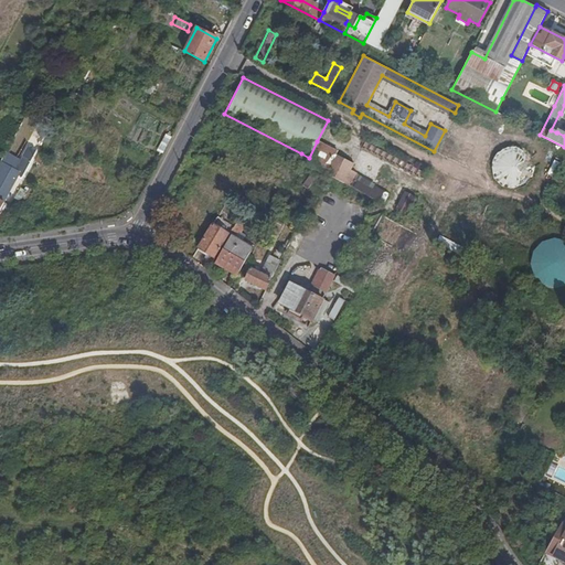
[(301,153),(298,160),(342,183),(348,171),(352,163),(334,155),(336,151),(317,141),(309,158),(301,153)]
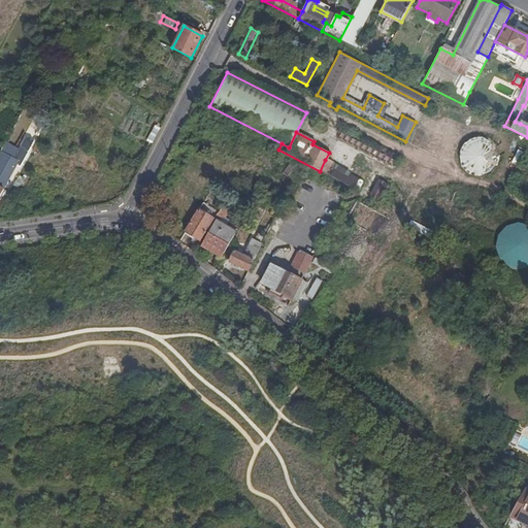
[(392,168),(395,162),(339,132),(336,138),(392,168)]
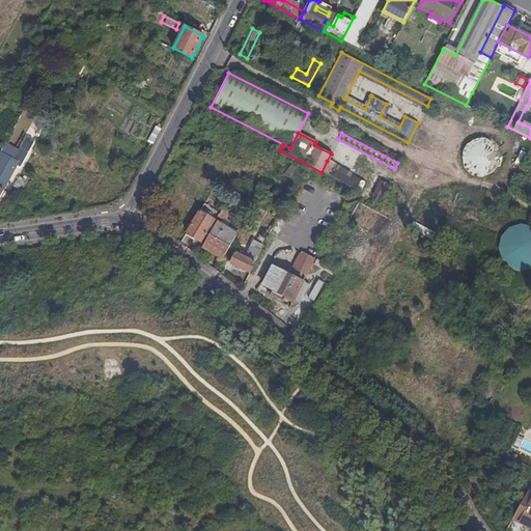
[(0,195),(17,164),(21,165),(31,146),(25,143),(15,163),(0,155),(0,195)]
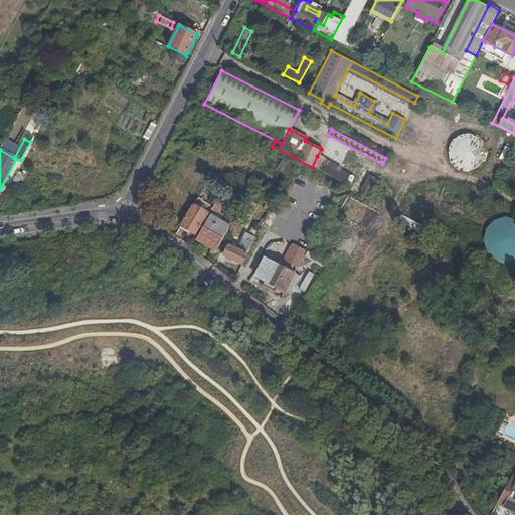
[(317,156),(312,167),(350,186),(351,183),(355,185),(361,174),(356,171),(358,168),(350,164),(346,170),(317,156)]
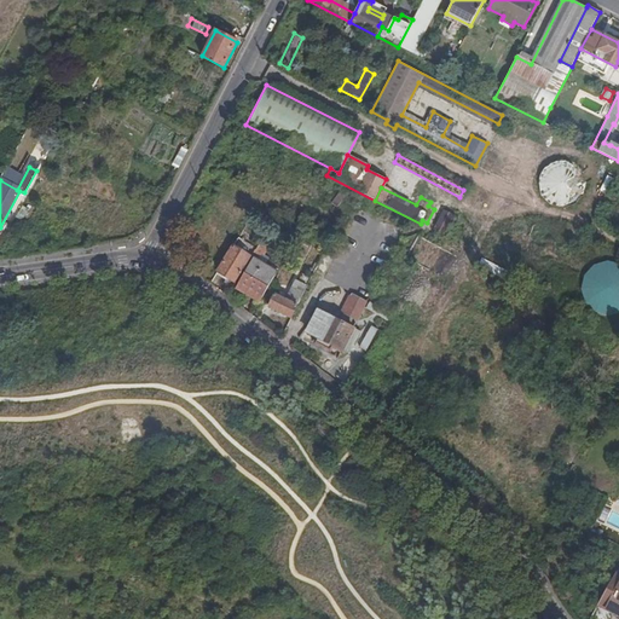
[(452,217),(443,212),(434,229),(443,233),(452,217)]
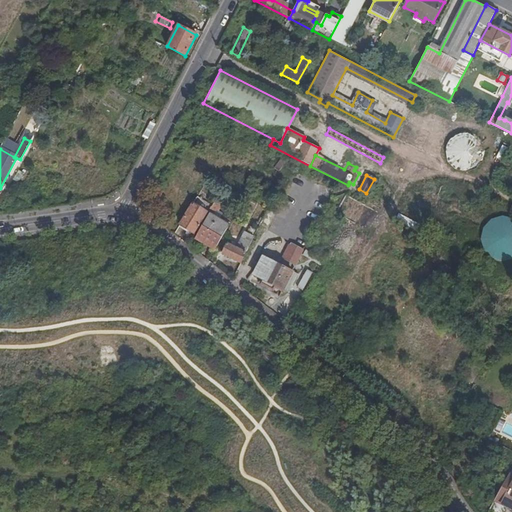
[(193,204),(180,225),(194,233),(207,212),(193,204)]
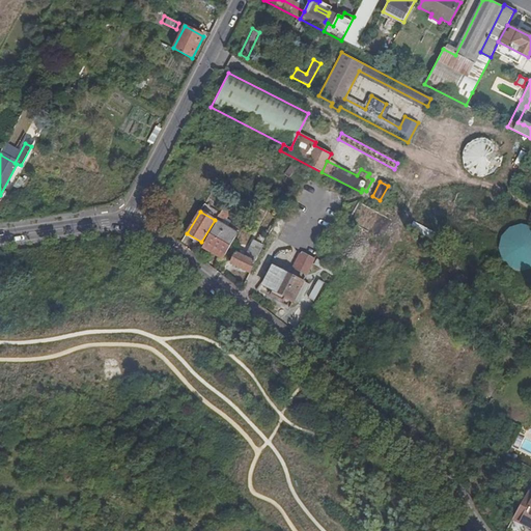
[(204,244),(225,255),(238,234),(218,222),(204,244)]
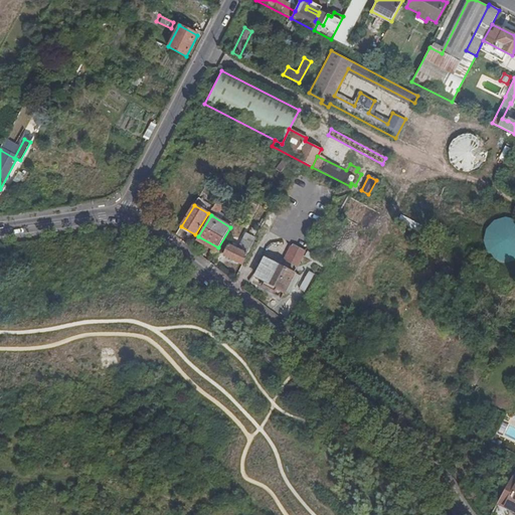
[(424,227),(401,215),(397,222),(420,234),(424,227)]
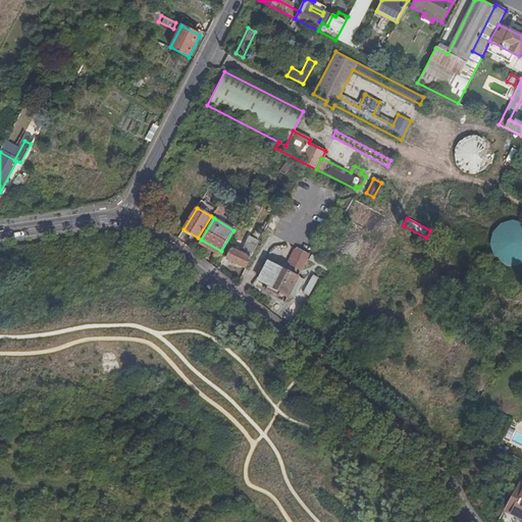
[(226,259),(246,269),(258,242),(249,238),(241,254),(231,249),(226,259)]
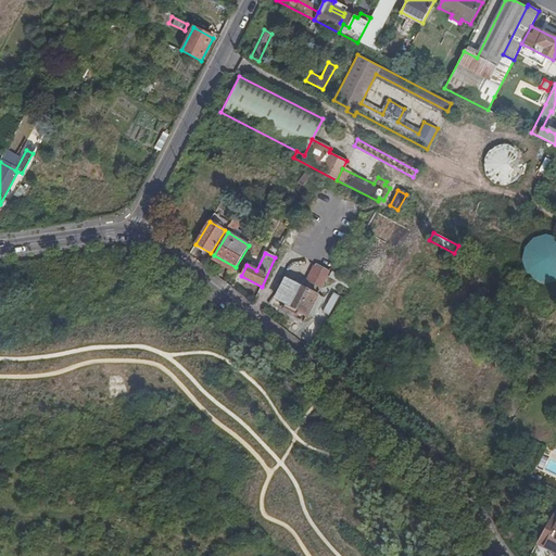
[(212,258),(232,272),(236,267),(214,255),(212,258)]
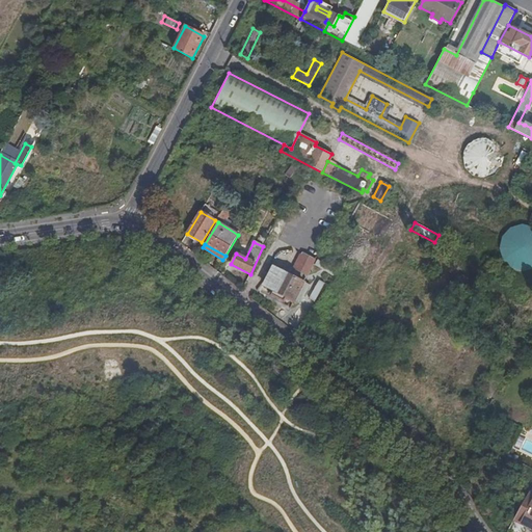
[(306,278),(315,259),(303,253),(293,271),(306,278)]
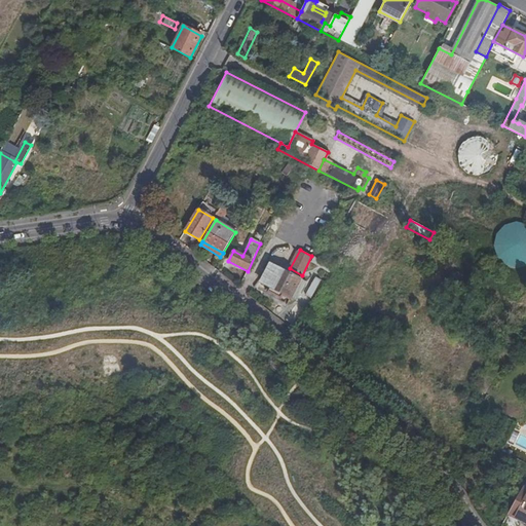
[(116,263),(107,261),(106,270),(114,271),(116,263)]
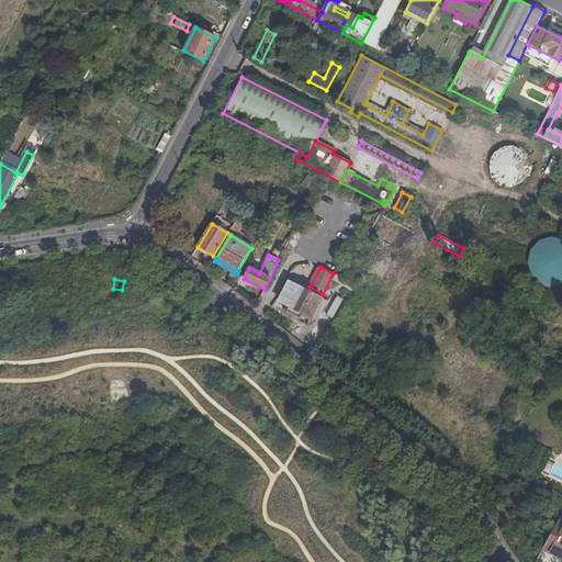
[(302,315),(310,319),(321,299),(291,283),(280,304),(289,308),(287,313),(300,319),(302,315)]
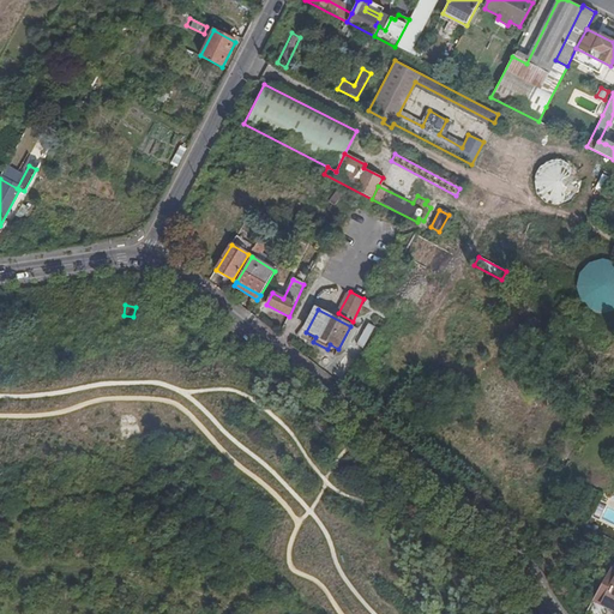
[(365,348),(377,326),(369,323),(357,344),(365,348)]
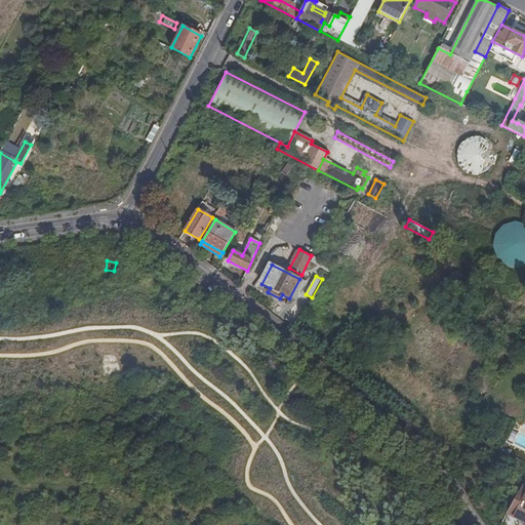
[(108,293),(99,291),(97,300),(106,303),(108,293)]
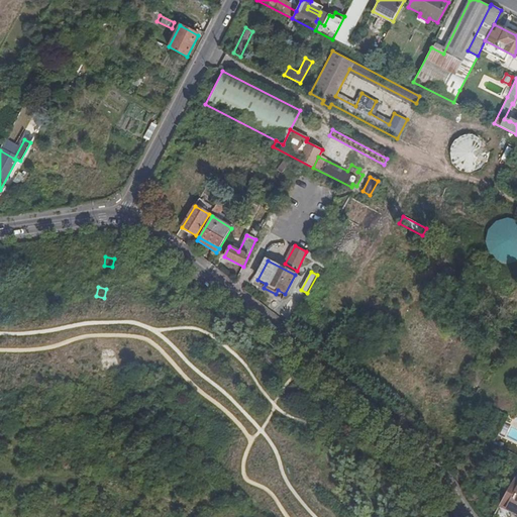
[(516,480),(514,479),(495,514),(500,516),(509,516),(511,514),(512,512),(516,514),(516,480)]
